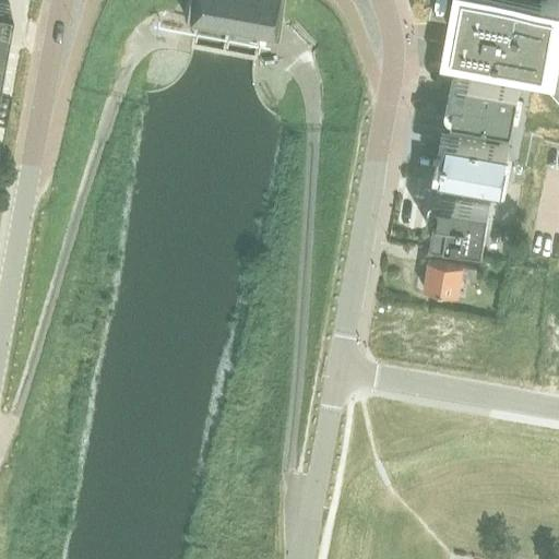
[(276,23),(280,0),(183,0),(183,6),(182,12),(275,30),(276,23)]
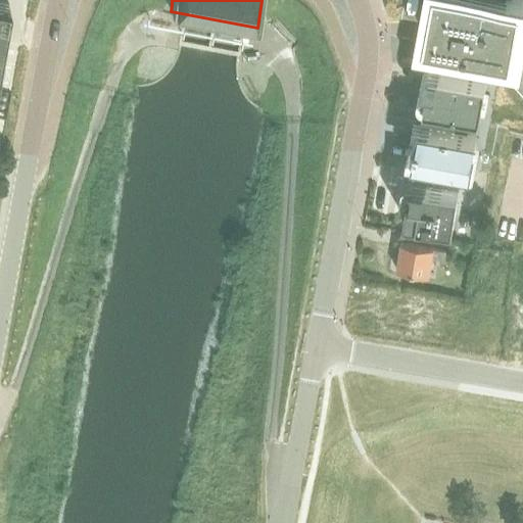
[(402,22),(379,153),(488,173),(496,128),(522,132),(522,0),(414,0),(410,25),(402,22)]
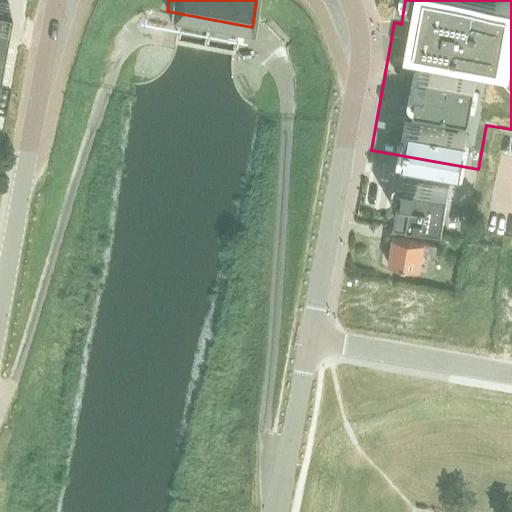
[(401,178),(396,215),(443,222),(449,186),(401,178)]
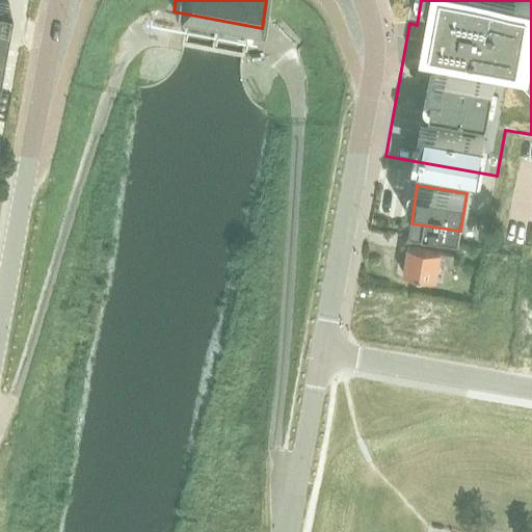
[(451,264),(453,255),(407,247),(402,274),(436,280),(440,263),(451,264)]
